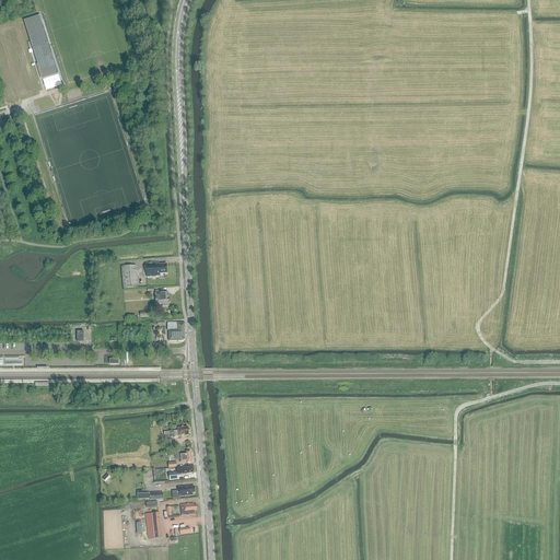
[(23,21),(42,79),(58,73),(39,15),(23,21)]
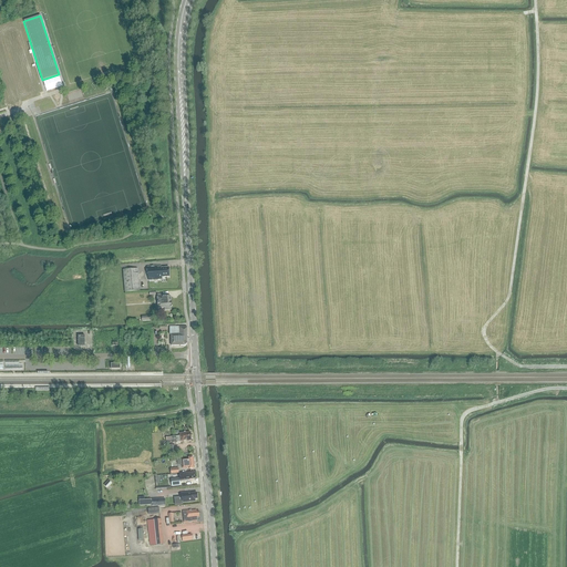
[(147,267),(148,280),(162,279),(162,277),(168,277),(168,267),(162,268),(162,267),(157,267),(157,266),(147,267)]
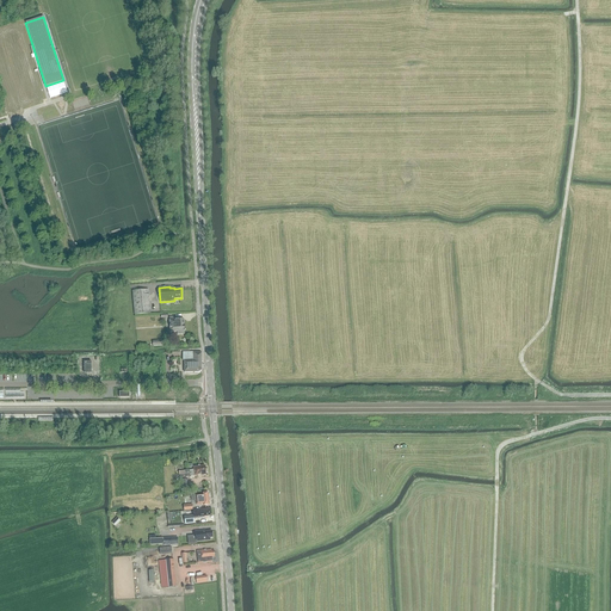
[(150,314),(148,289),(131,291),(134,315),(150,314)]
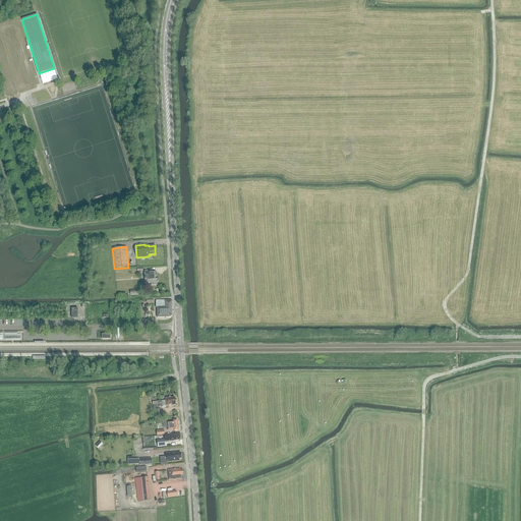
[(151,286),(152,285),(157,285),(157,282),(158,281),(158,279),(157,278),(157,273),(153,273),(153,271),(150,272),(149,271),(145,271),(145,284),(151,284),(151,286)]
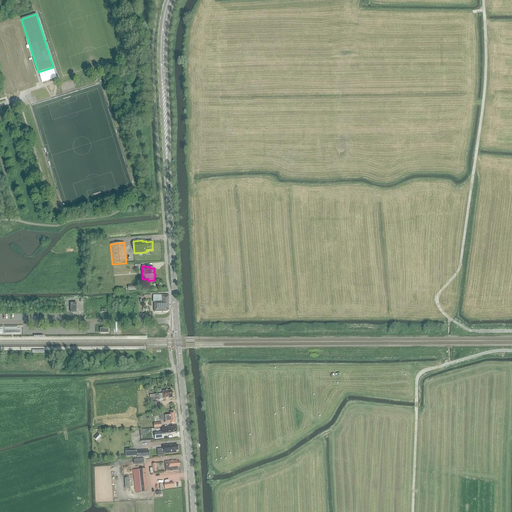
[(168,295),(162,295),(153,295),(153,302),(154,302),(154,307),(154,312),(167,312),(168,310),(168,295)]
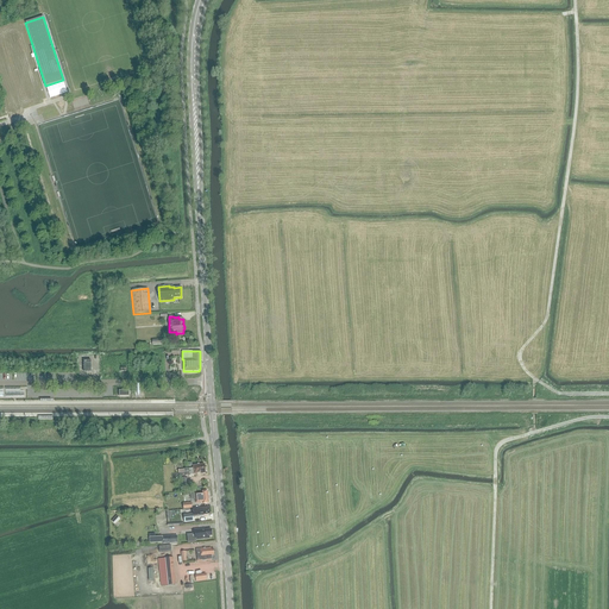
[(206,470),(205,470),(203,465),(193,466),(194,468),(188,469),(188,468),(183,469),(180,470),(177,470),(179,473),(180,478),(184,478),(184,476),(189,476),(189,475),(194,473),(194,475),(205,473),(205,472),(206,472),(206,470)]
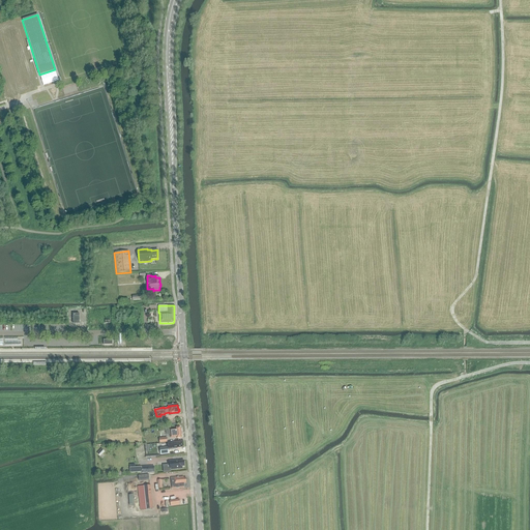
[(169,430),(170,438),(176,438),(181,438),(181,437),(181,436),(181,435),(180,435),(180,432),(181,431),(180,430),(180,429),(180,428),(175,429),(175,430),(169,430)]
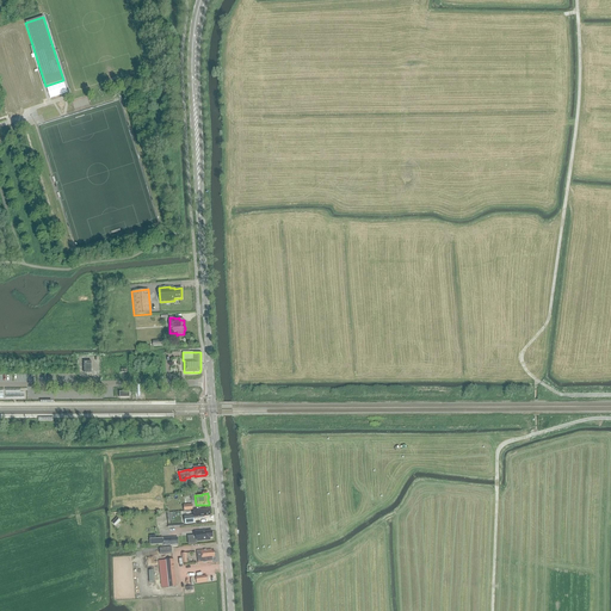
[(198,511),(195,511),(193,511),(193,519),(204,518),(204,517),(210,516),(209,510),(198,511)]
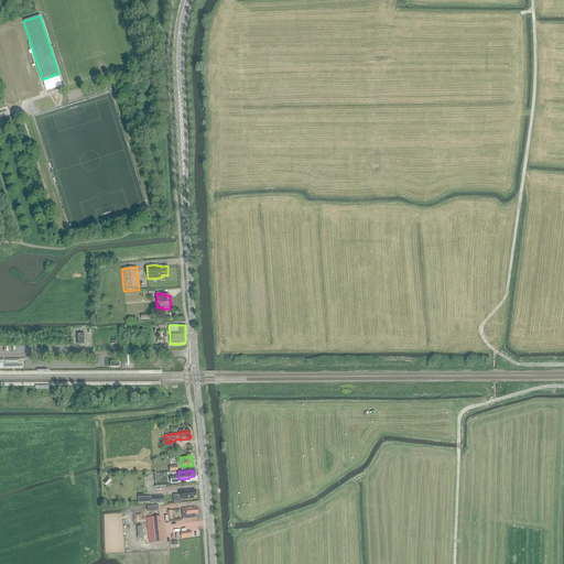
[(180,490),(181,495),(175,495),(176,500),(194,498),(194,497),(196,496),(195,491),(193,491),(193,490),(190,490),(190,489),(180,490)]
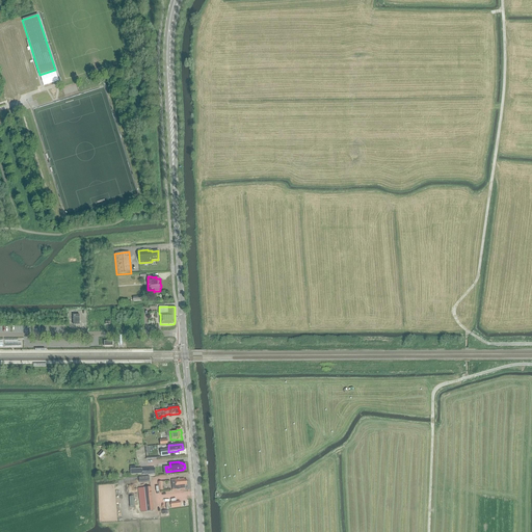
[(171,479),(171,484),(173,490),(185,489),(184,484),(187,484),(186,479),(184,480),(184,478),(171,479)]
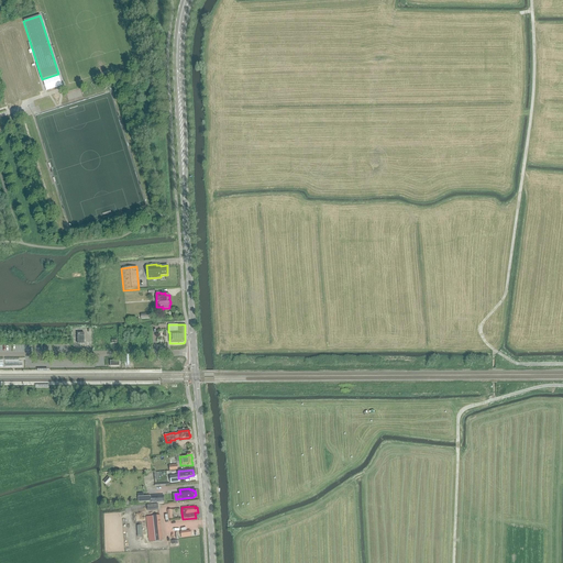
[(161,515),(150,516),(151,531),(162,530),(161,515)]
